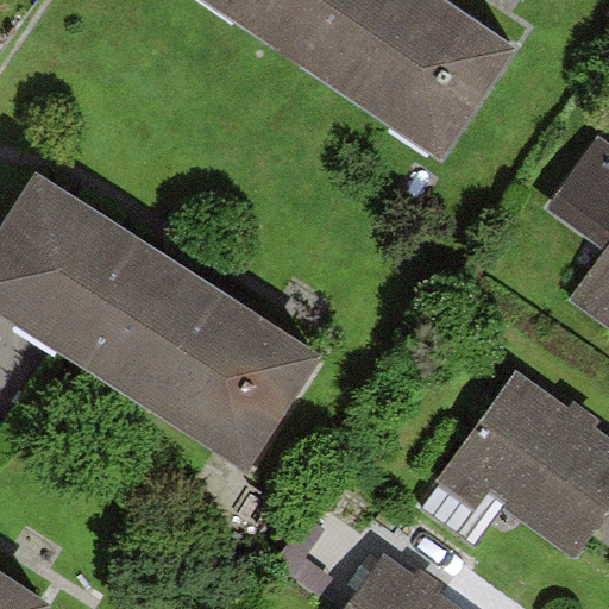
[(512,44),(443,0),(199,0),(440,155),(512,44)]
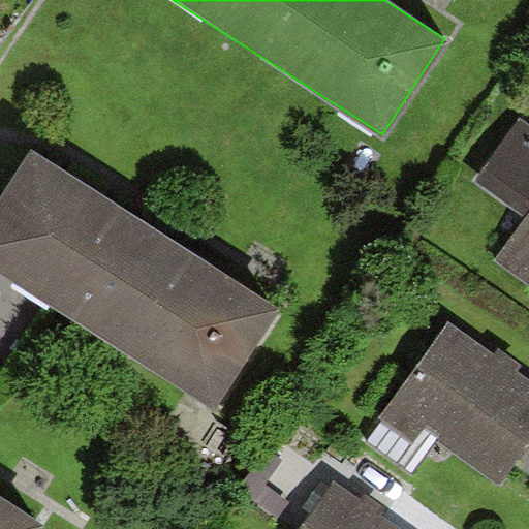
[(528,127),(517,119),(472,183),(525,218),(497,259),(528,280),(528,127)]
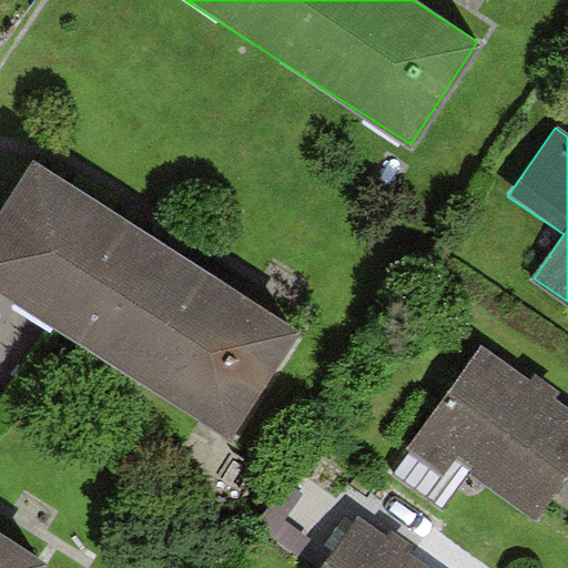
[(292,333),(31,172),(0,221),(0,296),(227,437),(292,333)]
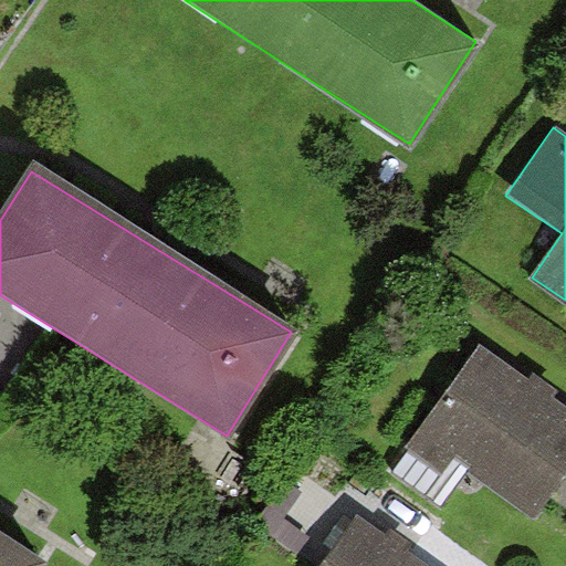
[(565,502),(565,409),(547,396),(554,386),(532,370),(525,380),(480,346),(406,446),(438,469),(451,450),(531,509),(546,488),(565,502)]
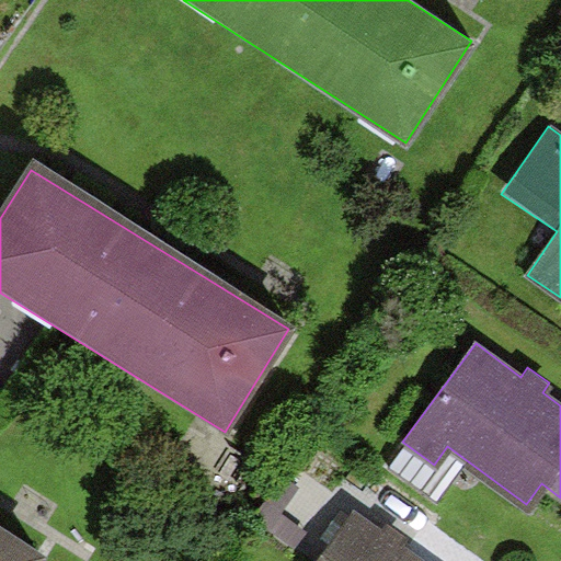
[(415,529),(367,495),(320,560),(407,560),(397,554),(415,529)]
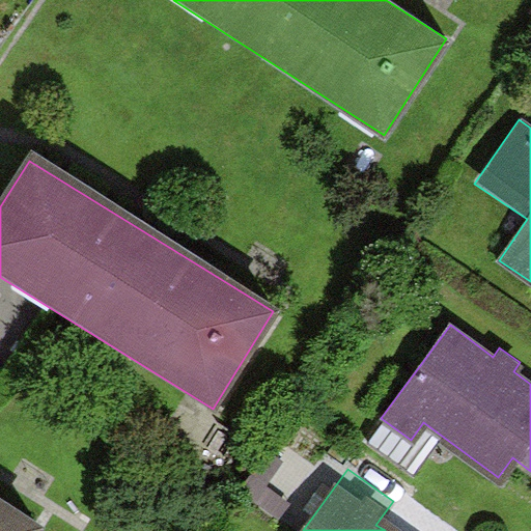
[(0,530),(33,530),(0,509),(0,530)]
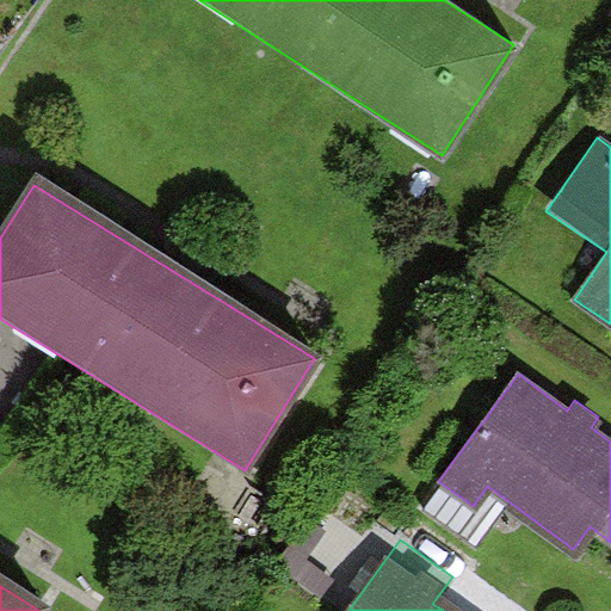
All buildings are outlined.
